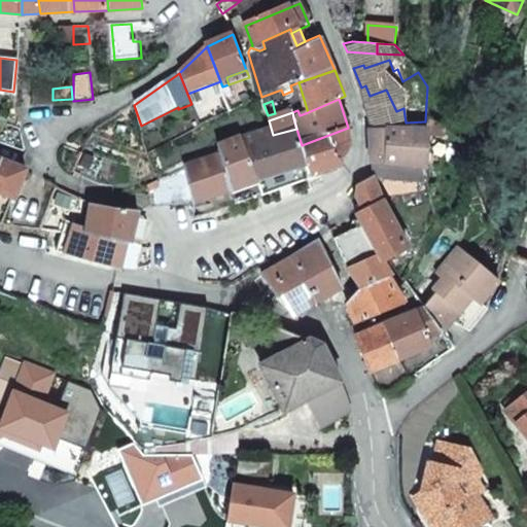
[(0,141),(26,150),(21,129),(0,121),(0,141)]
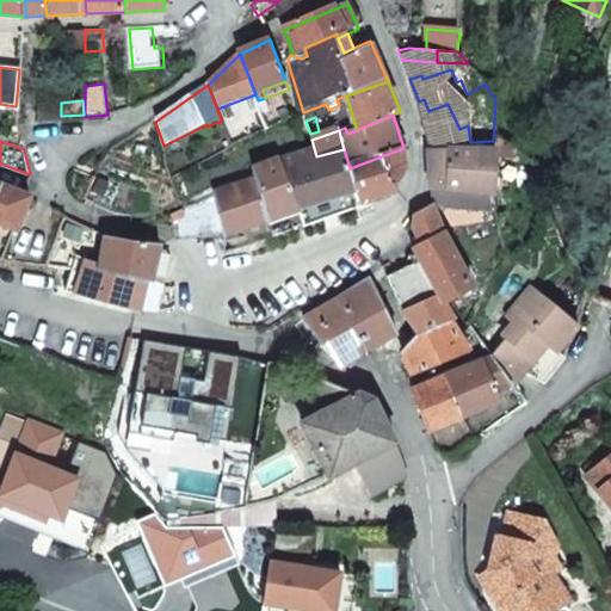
[(406,161),(403,148),(350,168),(357,192),(359,204),(400,192),(396,185),(400,181),(403,177),(405,172),(406,167),(406,161)]
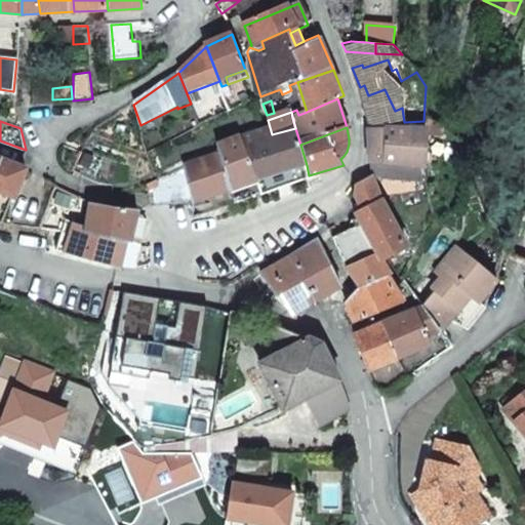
[(425,168),(427,129),(369,128),(370,163),(386,163),(395,164),(425,168)]
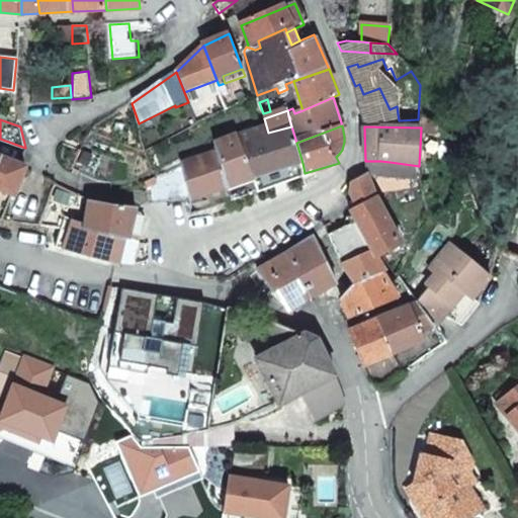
[(261,128),(238,137),(255,179),(303,163),(296,143),(292,130),(264,138),(261,128)]
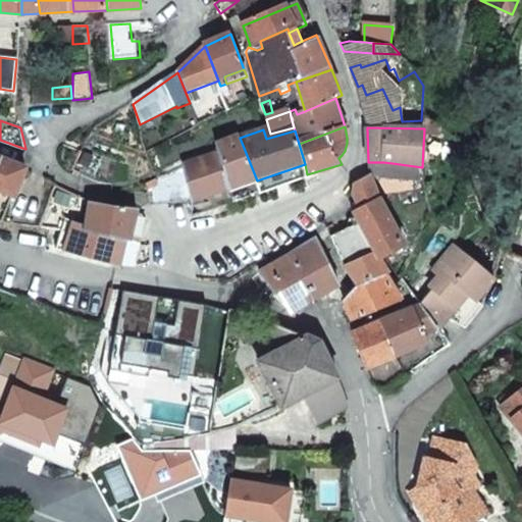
[(219,156),(229,191),(257,180),(240,138),(216,146),(219,156)]
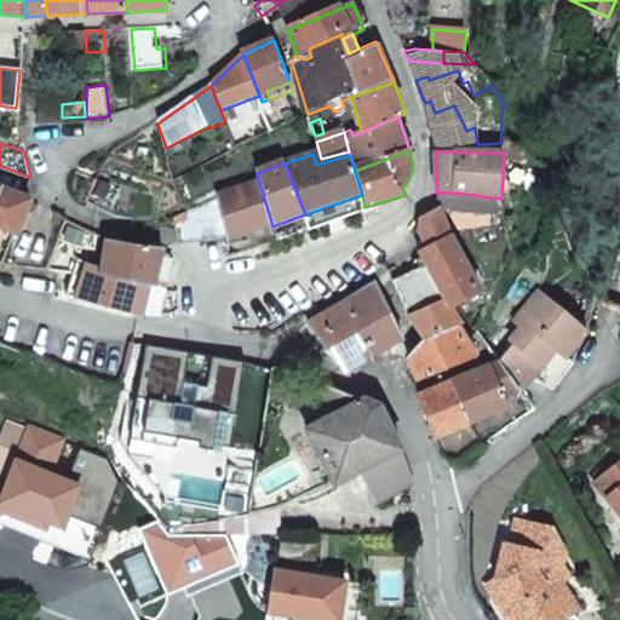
[(0,225),(19,233),(32,199),(21,194),(0,185),(0,225)]
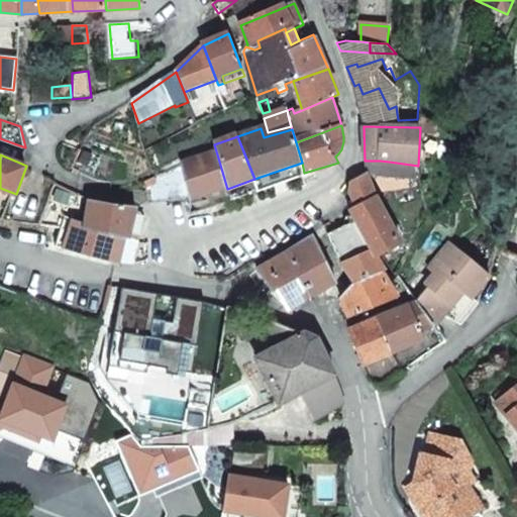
[(192,199),(193,201),(227,189),(217,154),(183,166),(192,199)]
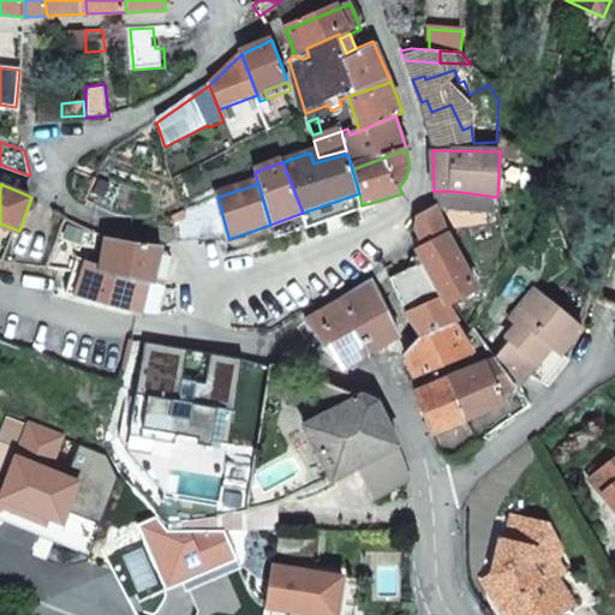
[(461,208),(463,192),(452,191),(434,191),(435,206),(461,208)]
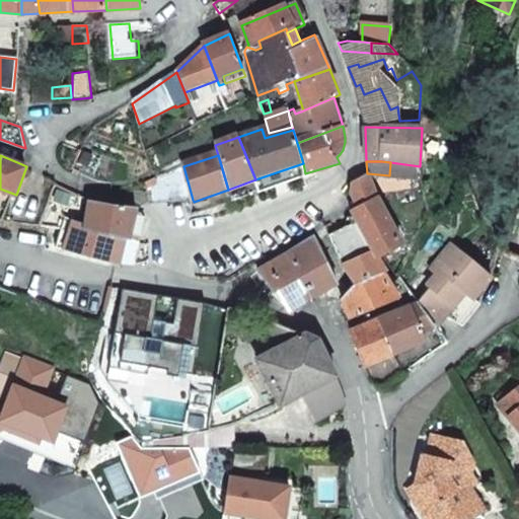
[(255,179),(262,195),(307,178),(305,173),(303,163),(255,179)]
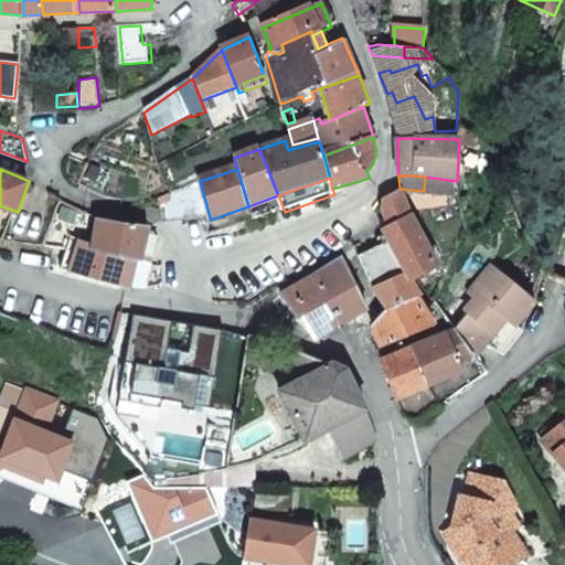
[(167,223),(210,217),(200,181),(159,199),(167,223)]
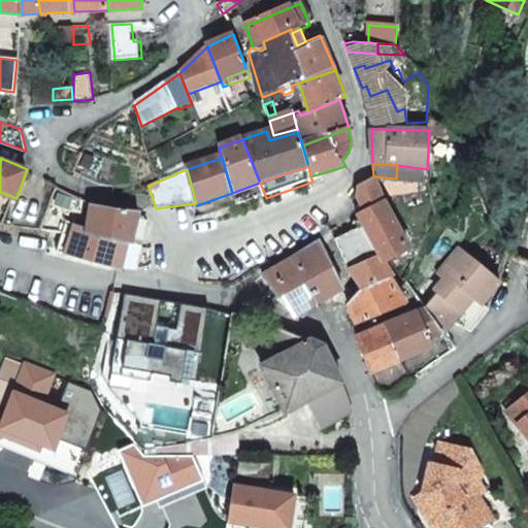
[(381,261),(384,260),(390,257),(409,248),(384,203),(373,177),(358,187),(358,197),(366,212),(358,217),(363,226),(377,255),(381,261)]
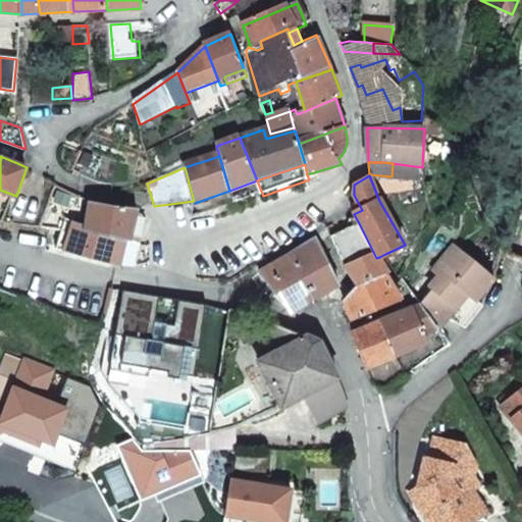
[(55,187),(40,228),(60,231),(75,195),(55,187)]
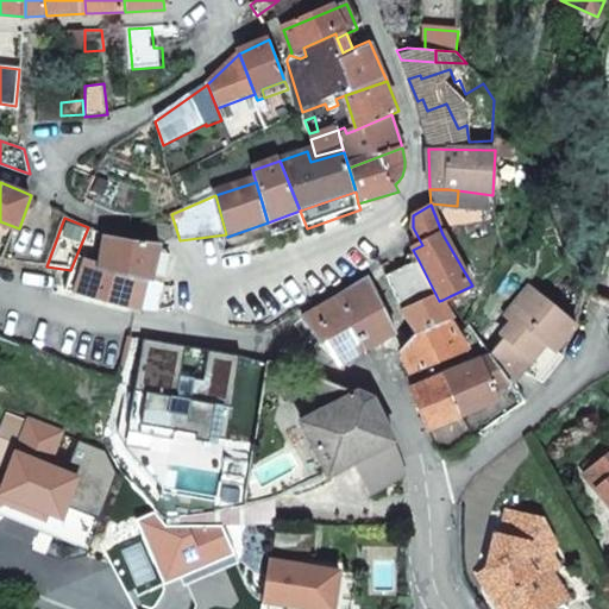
[(156,244),(105,237),(100,268),(99,270),(148,280),(152,281),(162,248),(156,244)]
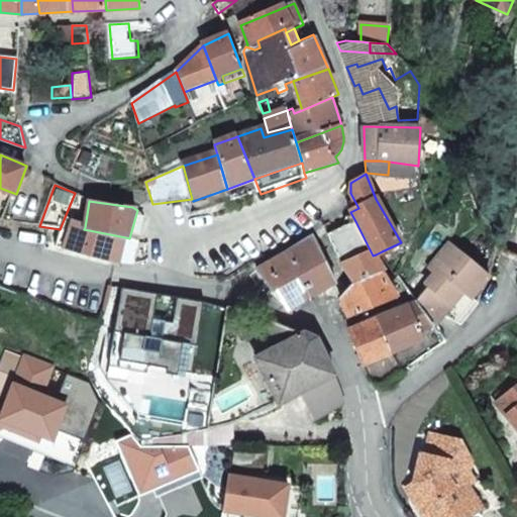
[(146,221),(137,210),(129,238),(139,242),(146,221)]
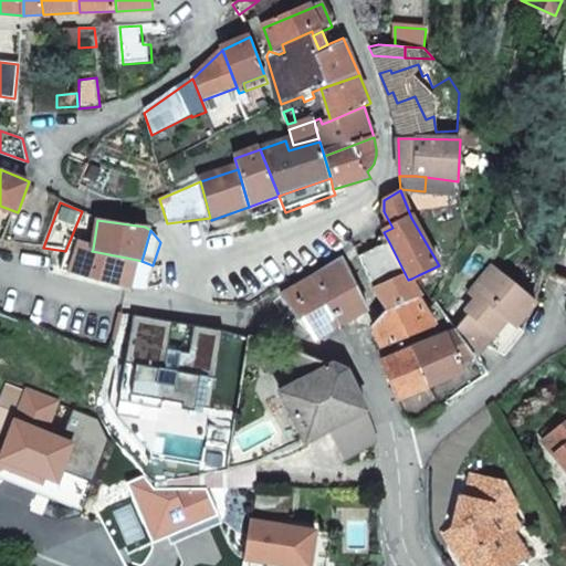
[(358,255),(374,286),(405,273),(389,242),(358,255)]
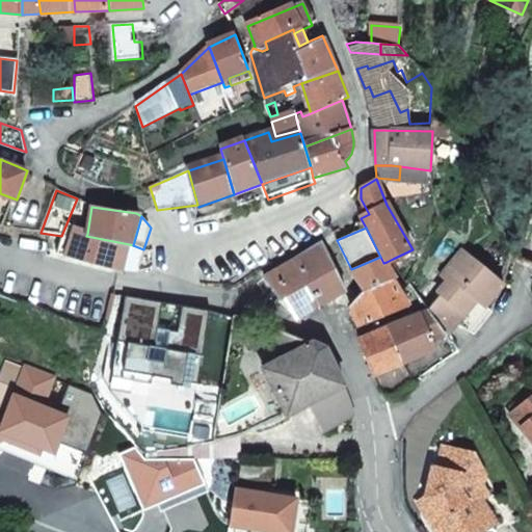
[(72,239),(61,236),(57,254),(125,272),(135,273),(136,268),(124,265),(129,244),(86,236),(87,234),(76,229),(72,239)]
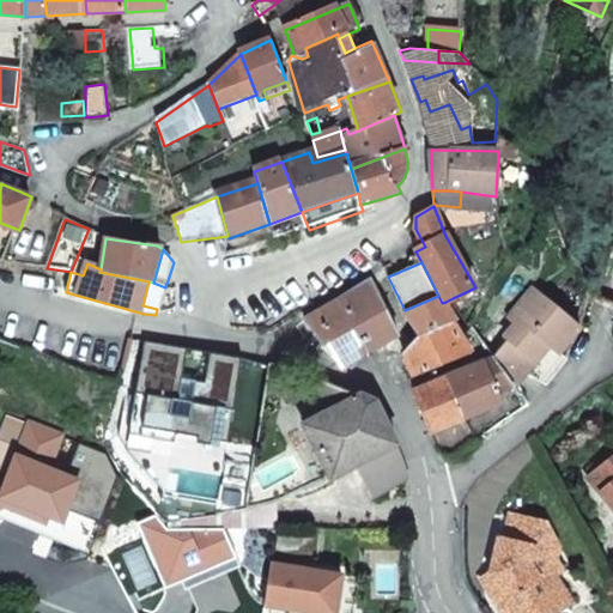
[(374,283),(339,303),(369,351),(398,335),(386,305),(374,283)]
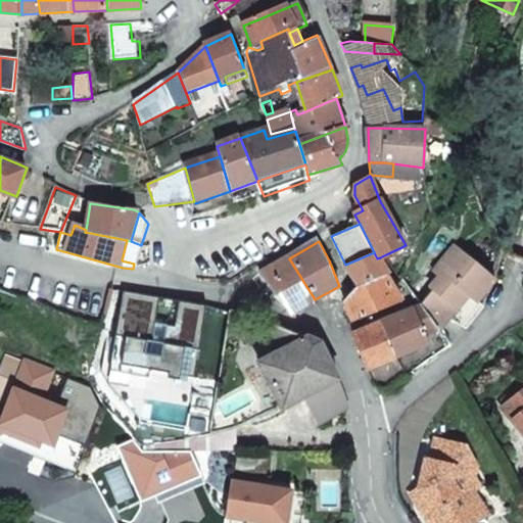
[(476,302),(493,279),(455,247),(434,273),(443,279),(422,303),(441,329),(448,320),(465,330),(482,307),(476,302)]
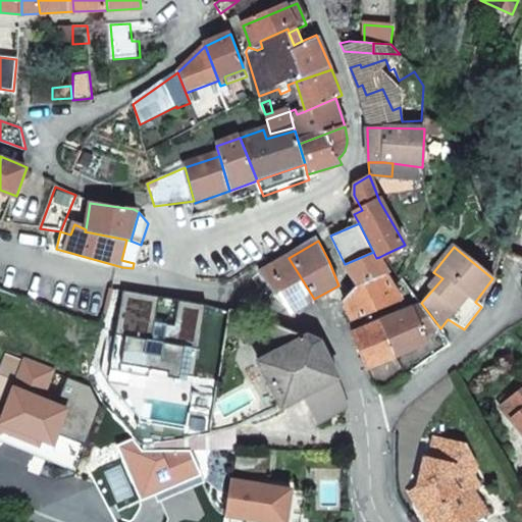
[(373,252),(345,264),(358,285),(344,301),(353,322),(401,301),(383,273),(387,272),(379,257),(376,258),(373,252)]
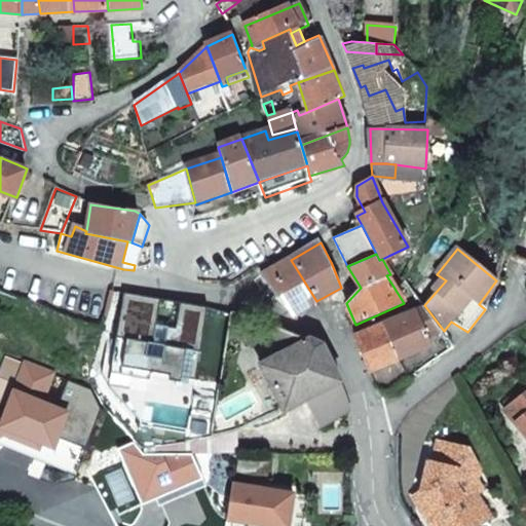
[(316,301),(291,260),(290,259),(261,274),(292,314),(316,301)]
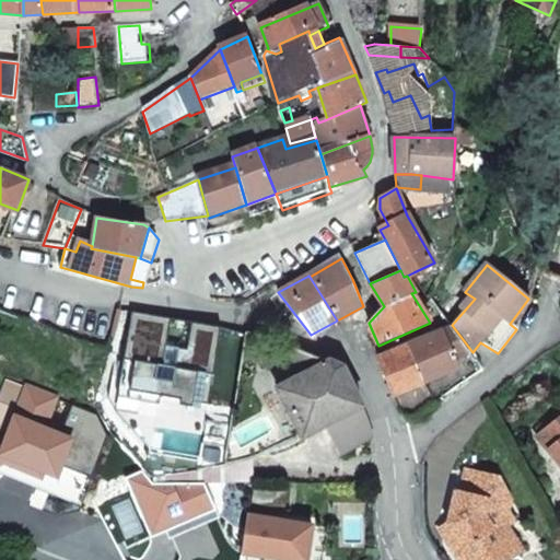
[(117,331),(111,349),(125,353),(136,312),(124,310),(117,331)]
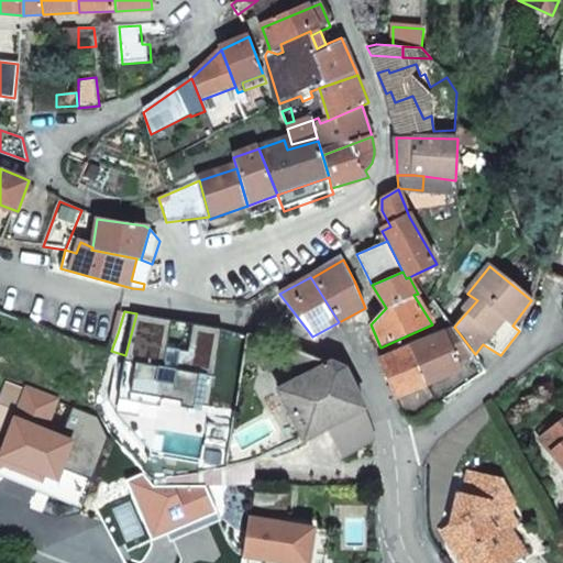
[(457,360),(472,353),(453,328),(412,346),(428,384),(462,370),(457,360)]
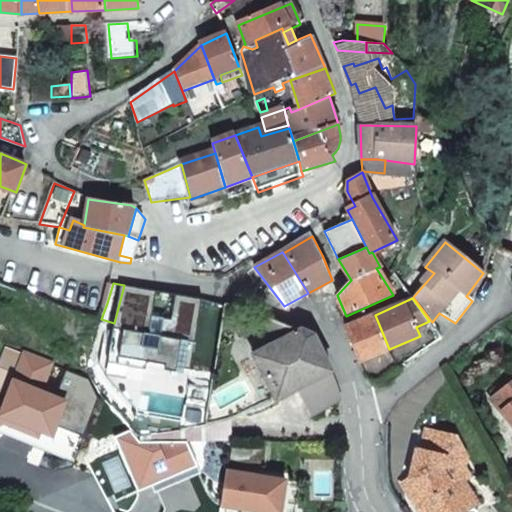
[(302,330),(262,313),(277,343),(302,330)]
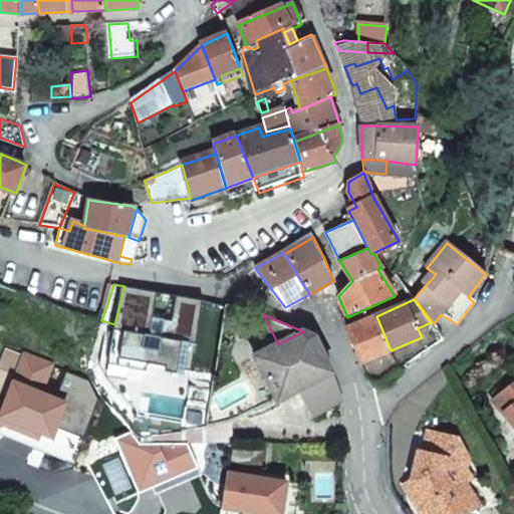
[(345,329),(360,363),(391,350),(376,316),(345,329)]
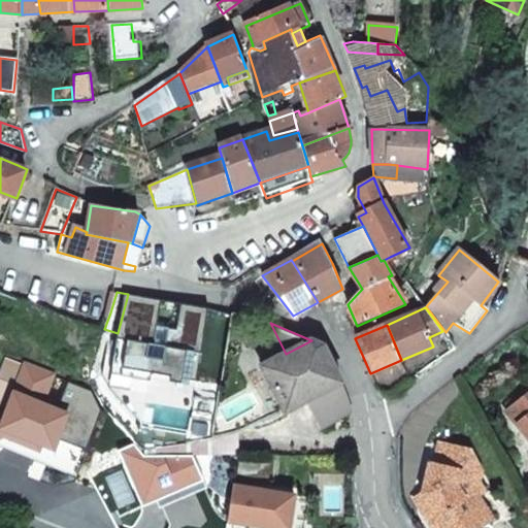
[(324,345),(311,340),(286,354),(262,365),(287,410),(310,398),(341,383),(324,345)]
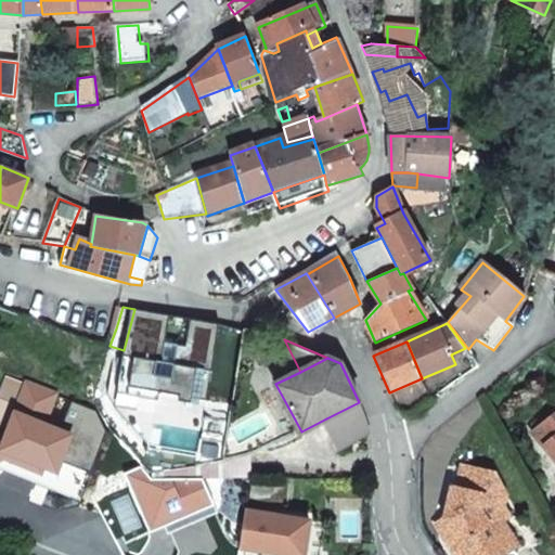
[(84,502),(93,474),(63,463),(72,437),(46,427),(56,396),(27,386),(10,436),(0,431),(0,472),(0,473),(84,502)]
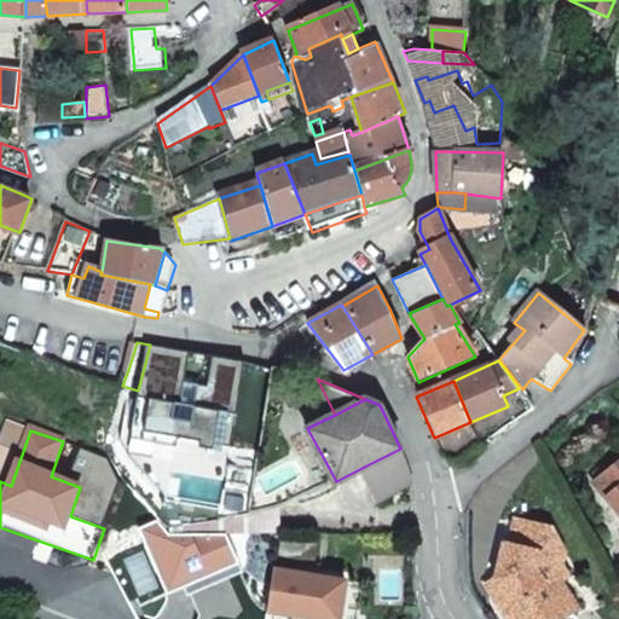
[(376,499),(412,482),(400,449),(364,467),(376,499)]
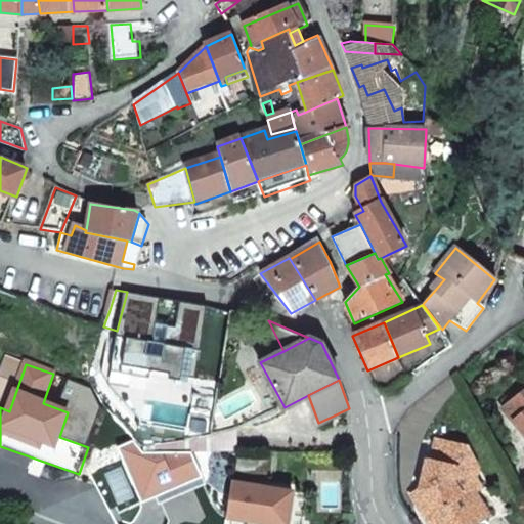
[(523,392),(503,410),(523,435),(523,392)]
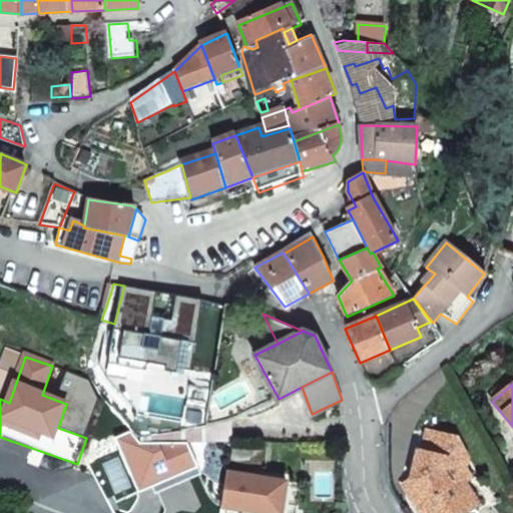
[(190,442),(223,442),(222,423),(189,429),(190,442)]
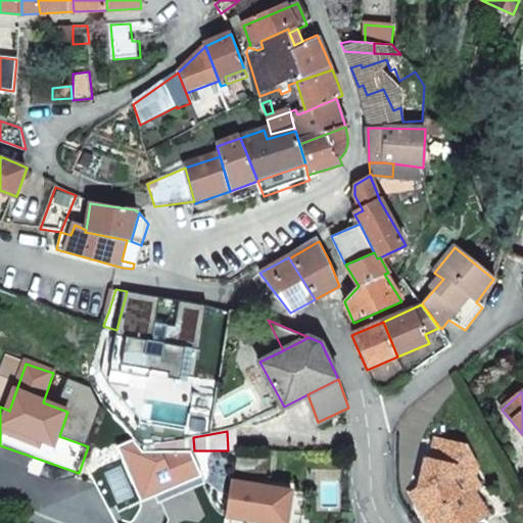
[(469,488),(476,483),(472,477),(474,467),(463,448),(434,441),(429,462),(426,461),(419,490),(411,495),(419,509),(431,512),(428,522),(473,522),(486,515),(471,491),(469,488)]
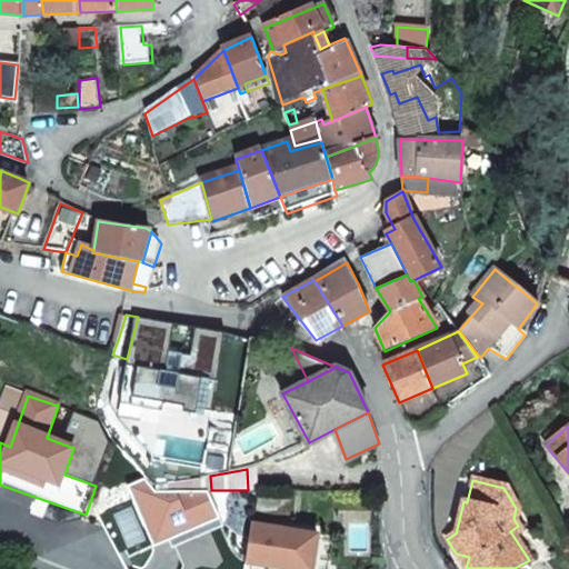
[(129,487),(155,548),(173,540),(185,567),(200,568),(219,568),(226,562),(209,525),(221,520),(209,492),(157,492),(146,481),(129,487)]
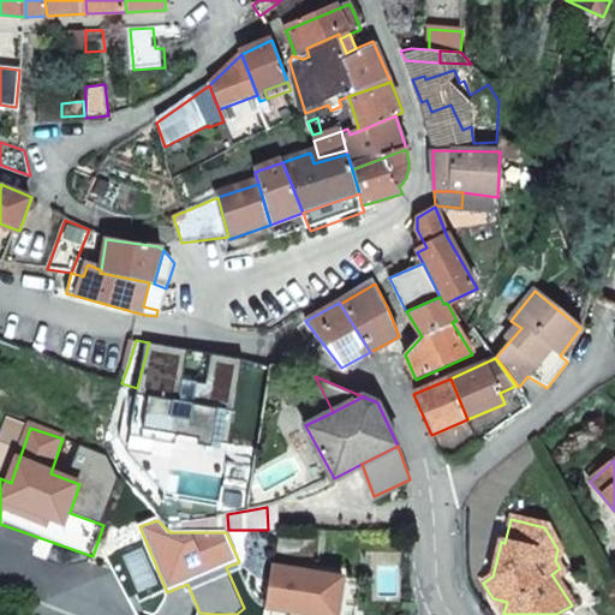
[(338,614),(345,579),(273,567),(264,614),(338,614)]
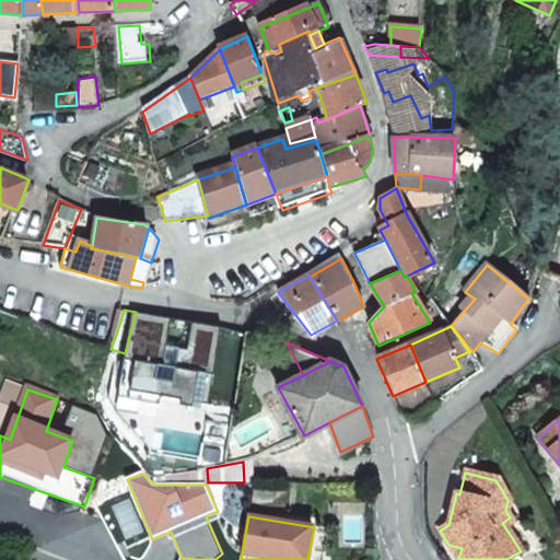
[(458,559),(462,548),(448,545),(457,559),(458,559)]
